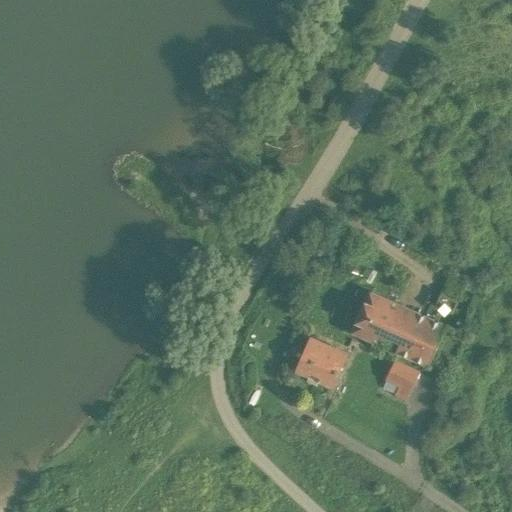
[(369,290),(352,331),(429,365),(446,324),(369,290)]
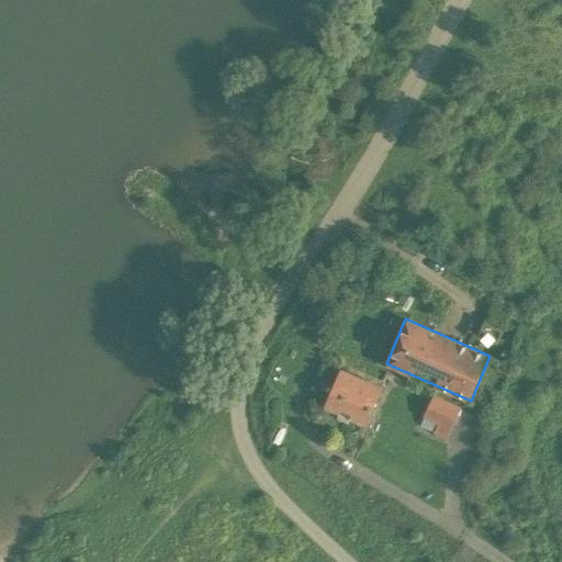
[(495,339),(499,326),(482,322),(479,334),(495,339)]
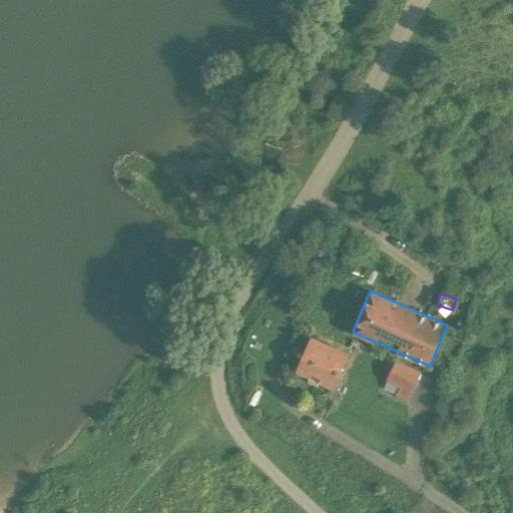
[(456,330),(465,334),(469,323),(461,320),(456,330)]
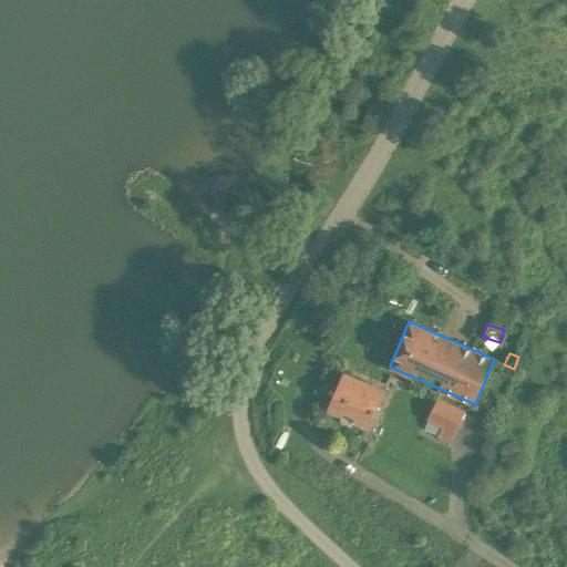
[(369,426),(384,390),(344,373),(329,409),(369,426)]
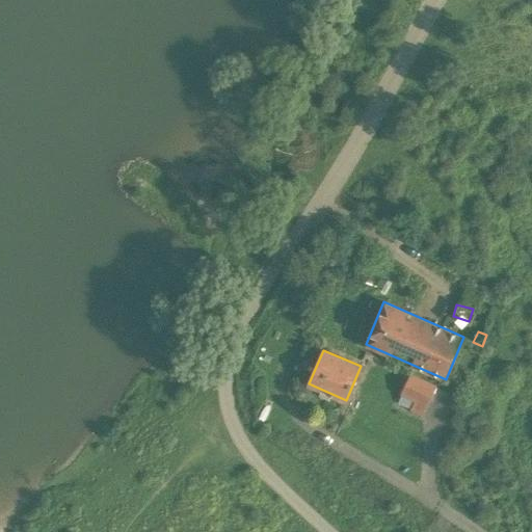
[(411,374),(402,393),(397,403),(409,409),(409,410),(420,416),(435,386),(411,374)]
